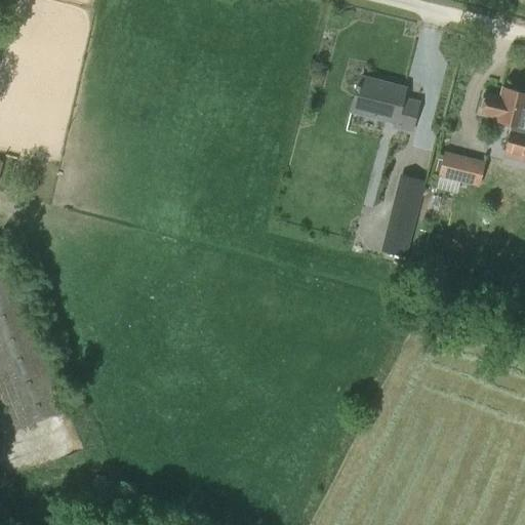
[(350,112),(393,123),(392,128),(410,133),(419,102),(402,97),(404,89),(385,84),(384,87),(359,80),(350,112)]
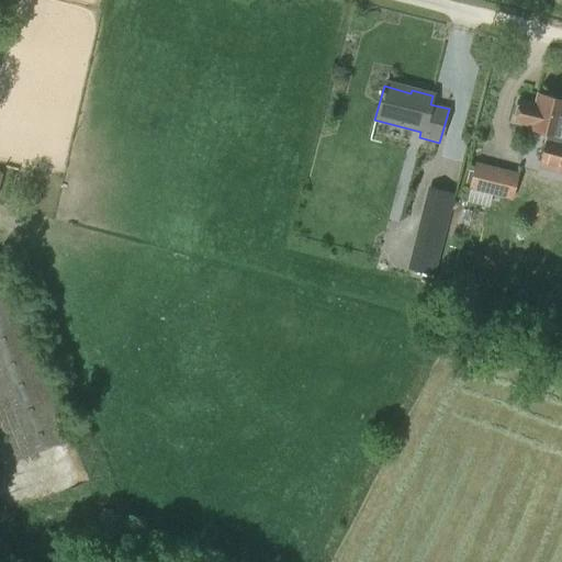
[(535,105),(519,101),(513,125),(531,131),(546,134),(537,169),(561,175),(561,145),(561,144),(561,134),(559,134),(561,120),(561,101),(542,97),(538,94),(535,105)]
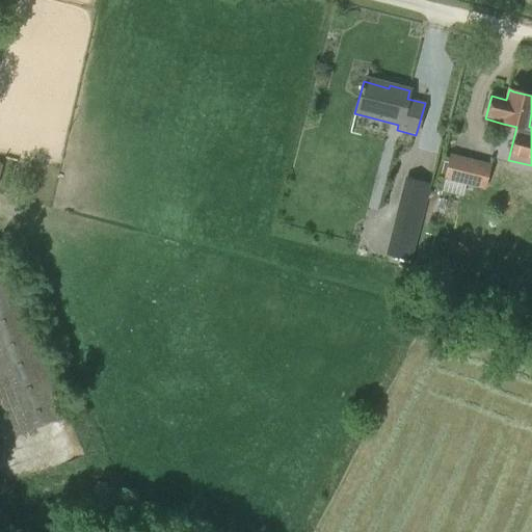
[(449,154),(440,190),(462,196),(466,185),(484,190),(490,164),(449,154)]
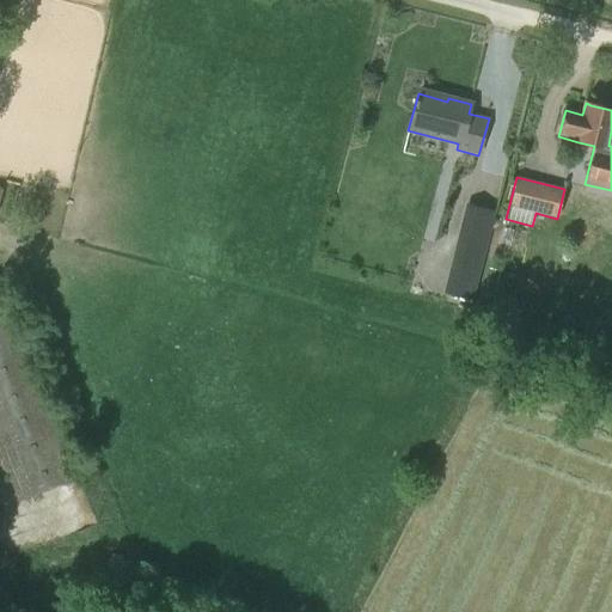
[(459,252),(483,258),(495,212),(471,206),(459,252)]
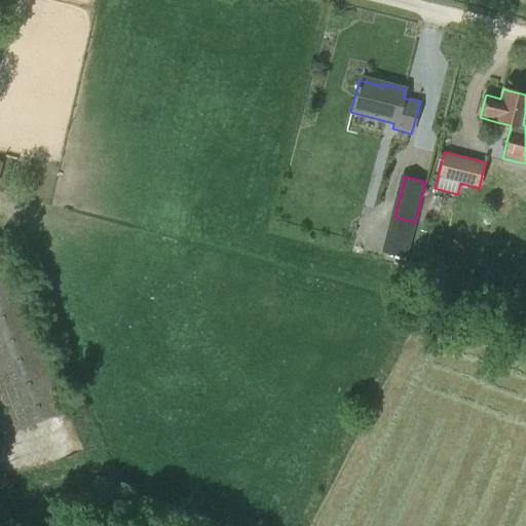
[(5,248),(0,249),(0,393),(14,431),(69,410),(5,248)]
